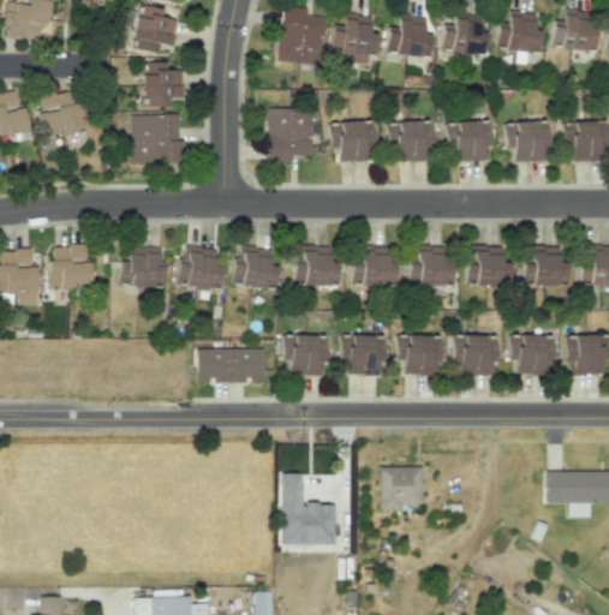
[(10,1),(4,36),(40,42),(43,27),(48,27),(52,1),(42,0),(30,0),(30,5),(10,1)]
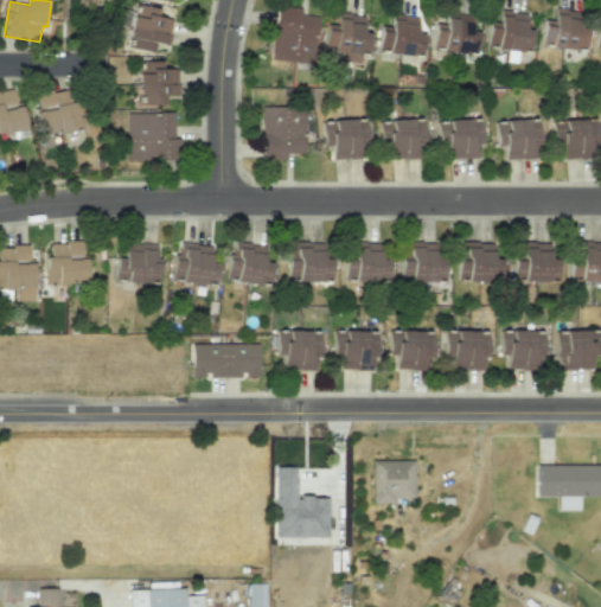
[(154,42),(172,45),(177,19),(161,17),(162,8),(140,5),(132,48),(152,51),(154,42)]
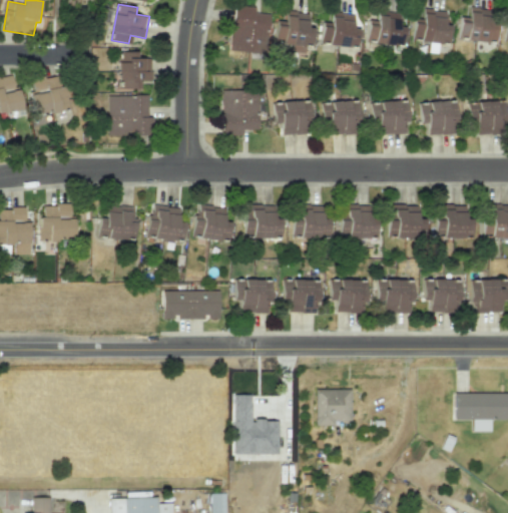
[(237,4),(258,6),(257,12),(273,14),(269,52),(232,48),(237,4)]
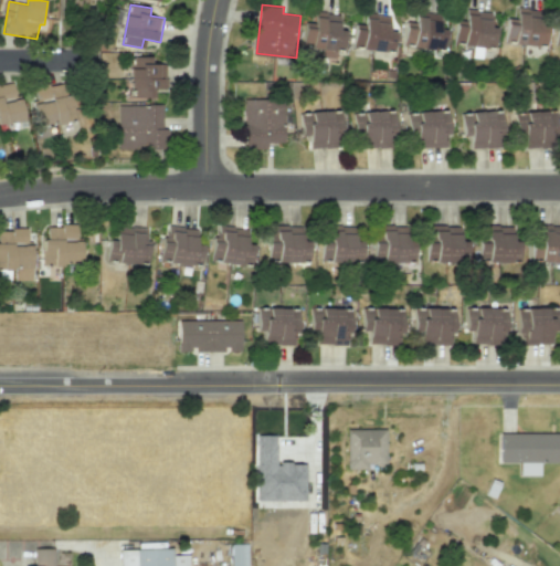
[(508,41),(511,17),(520,18),(522,6),(532,7),(531,9),(545,10),(543,21),(552,21),(549,45),(508,41)]
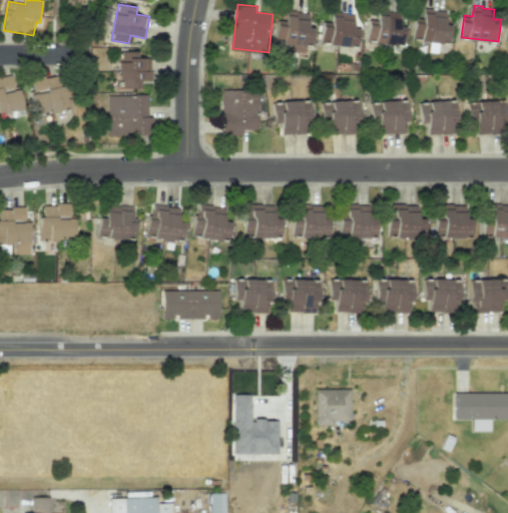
[(416,21),(425,22),(427,7),(436,8),(436,9),(449,11),(447,24),(453,25),(451,44),(414,39),(416,21)]
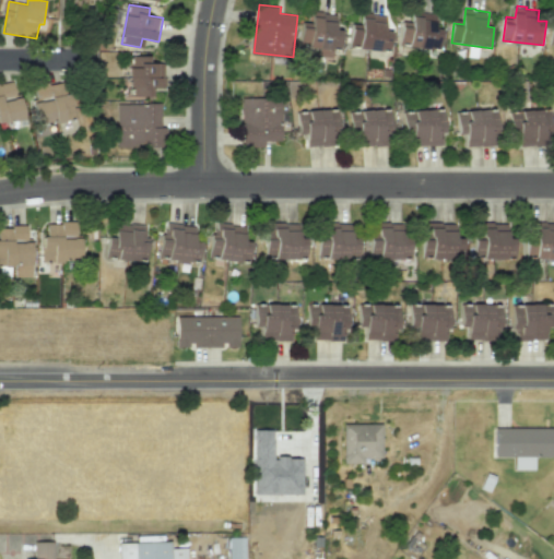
[(305,21),(314,23),(316,10),(326,11),(325,13),(339,15),(338,28),(344,30),(341,50),(336,49),(334,58),(320,56),(321,47),(302,45),(305,21)]
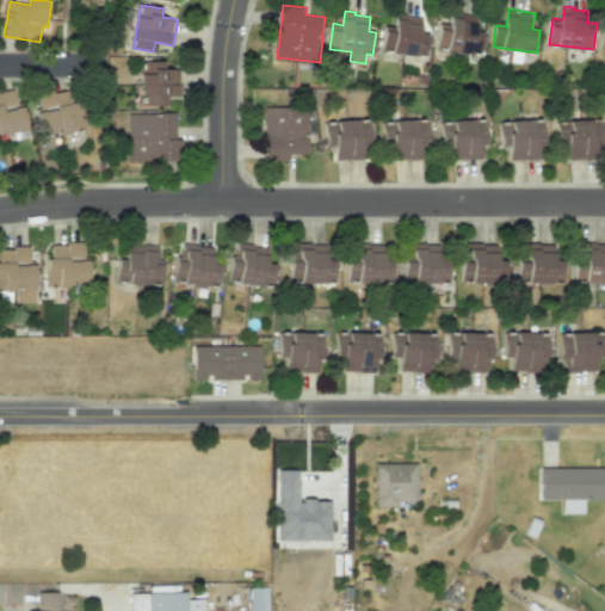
[(442,23),(452,24),(454,11),(465,12),(464,13),(480,16),(477,31),(486,32),(482,55),(438,49),(442,23)]
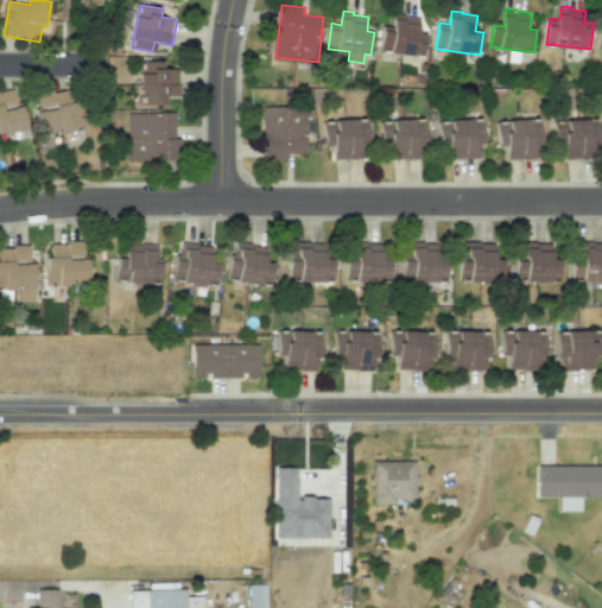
[(385,25),(395,26),(397,12),(409,13),(407,16),(423,17),(422,32),(429,33),(426,56),(382,51),(385,25)]
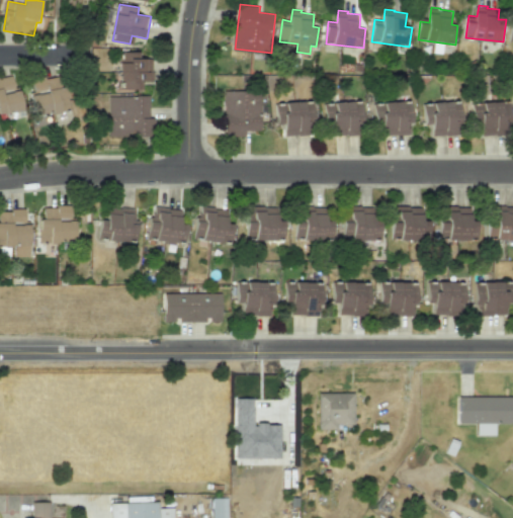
[(140,89),(139,81),(155,80),(154,58),(143,59),(142,52),(121,52),(123,90),(140,89)]
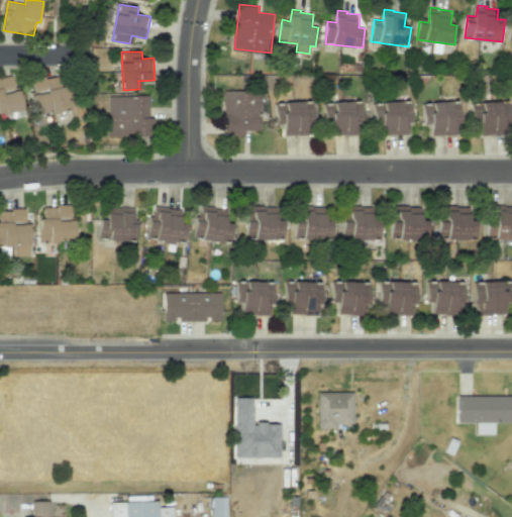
[(73,109),(64,74),(30,83),(38,117),(73,109)]
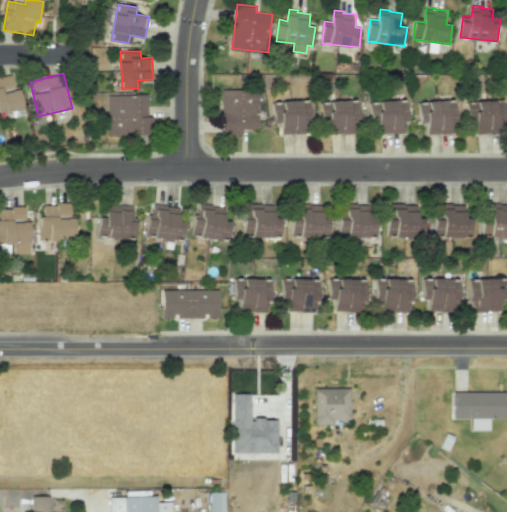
[(0,113),(26,108),(21,85),(17,86),(14,75),(0,77),(0,113)]
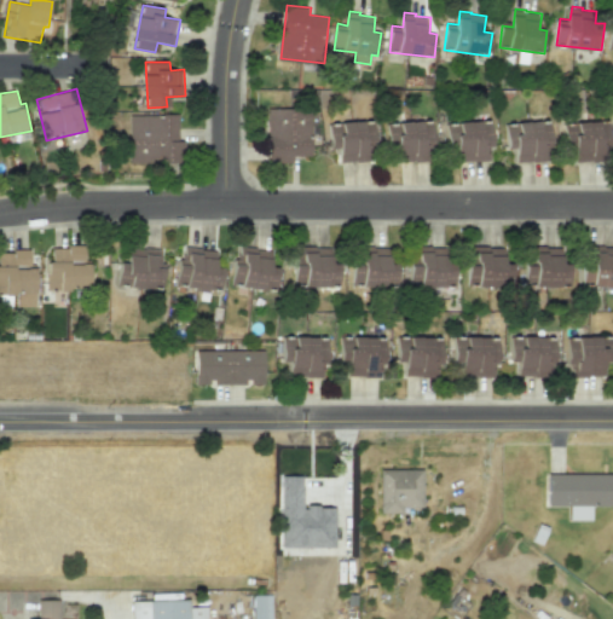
[(270,109),(313,108),(314,155),(295,155),(295,162),(271,162),(270,109)]
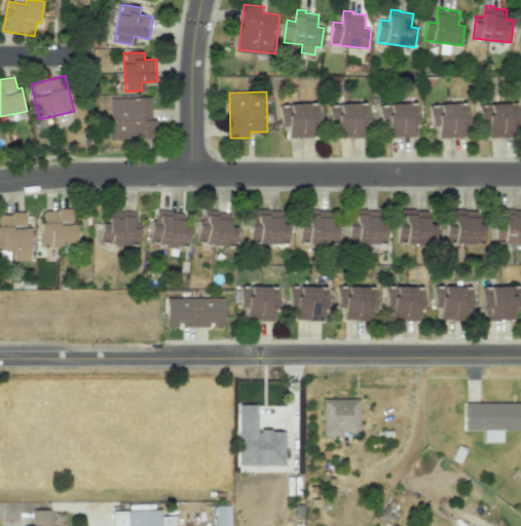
[(154,98),(112,98),(112,141),(159,140),(159,119),(154,119),(154,98)]
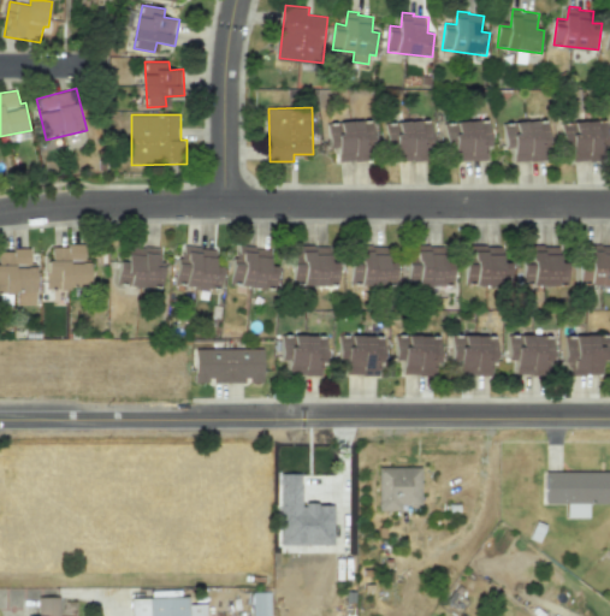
[(330,123),(374,119),(375,140),(365,141),(367,160),(341,163),(339,147),(332,148),(330,123)]
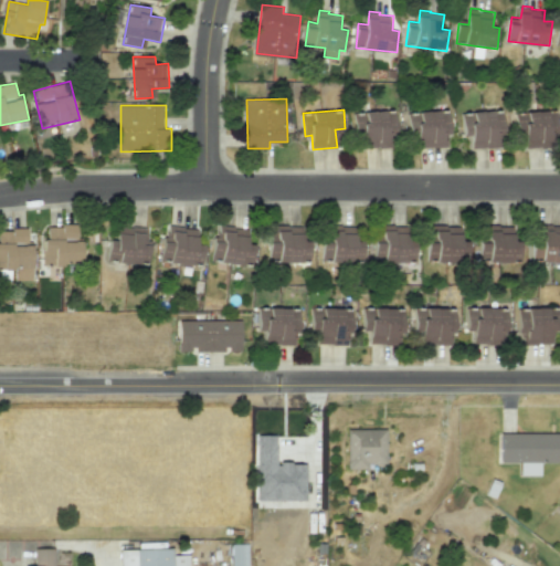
[(356,113),(397,109),(398,129),(391,129),(392,147),(367,148),(366,134),(357,134),(356,113)]
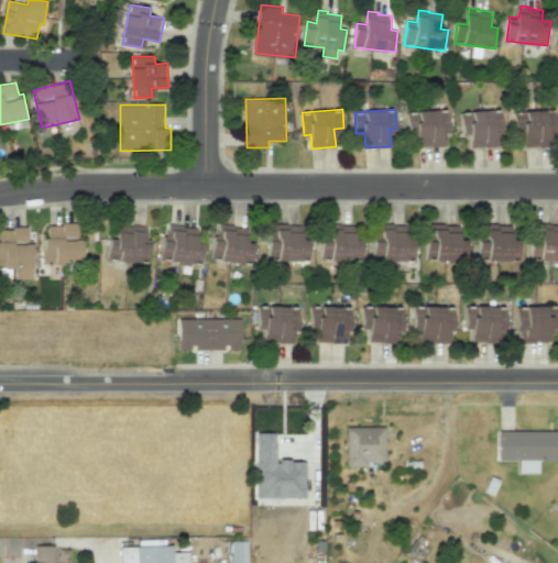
[(408,112),(449,109),(451,133),(448,133),(449,145),(419,148),(418,132),(411,133),(408,112)]
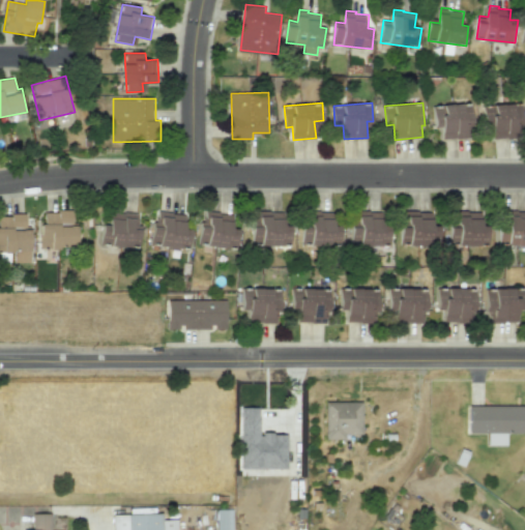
[(435,106),(473,102),(475,122),(468,123),(469,138),(444,140),(443,125),(437,126),(435,106)]
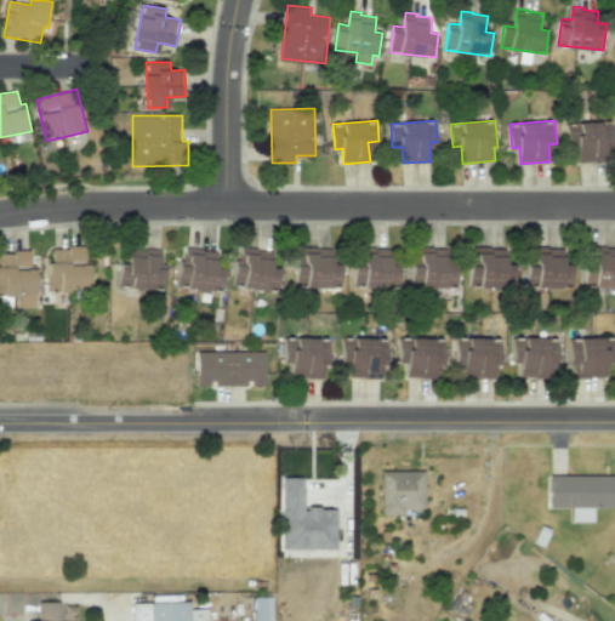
[(569,124),(614,120),(614,146),(608,147),(609,153),(613,152),(614,160),(581,163),(580,147),(571,148),(569,124)]
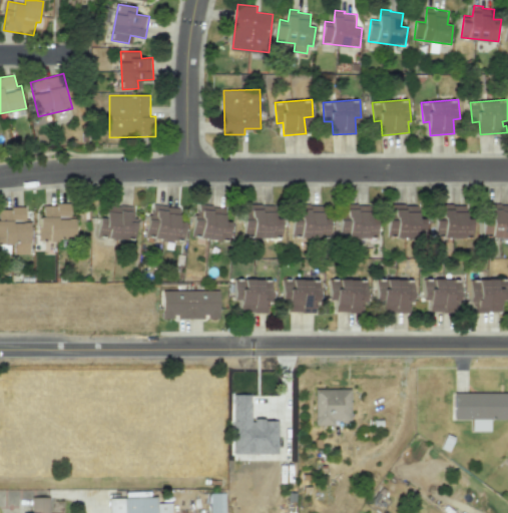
[(343,237),(379,238),(380,215),(372,214),(372,204),(344,203),(343,237)]
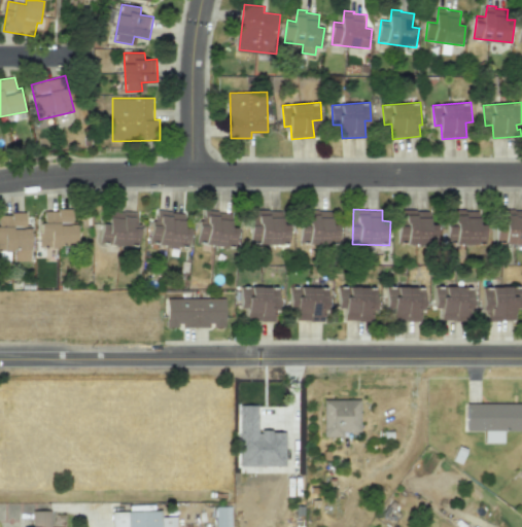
[(79,245),(79,223),(75,223),(75,210),(46,210),(46,222),(43,222),(42,247),(62,248),(62,245),(79,245)]
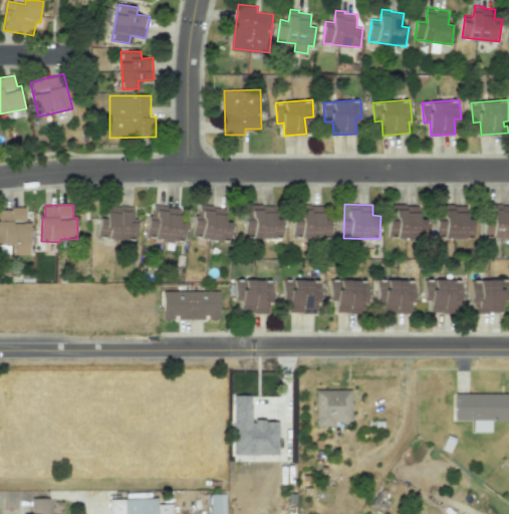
[(137,240),(140,208),(110,205),(109,219),(102,218),(100,237),(137,240)]
